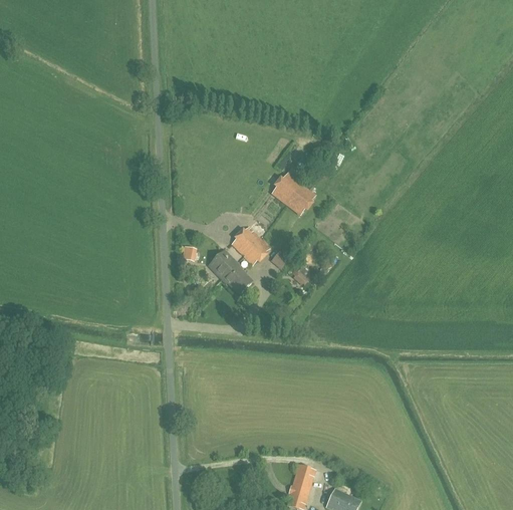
[(271,192),(286,204),(299,214),(304,208),(306,210),(313,202),(311,200),(315,194),(301,183),(287,172),(282,178),(280,176),(273,184),(275,186),(271,192)]
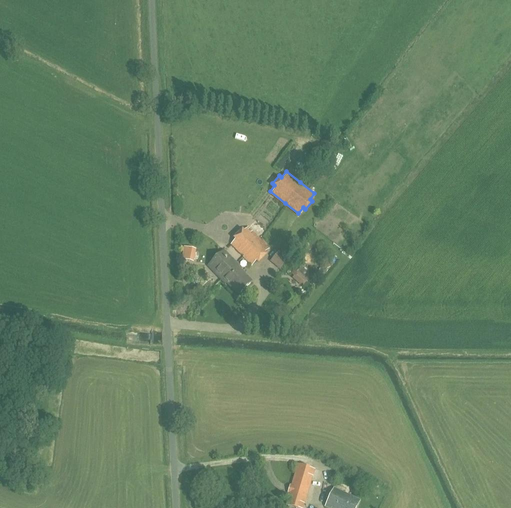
[(269,244),(260,236),(247,223),(229,242),(241,254),(250,263),(269,244)]
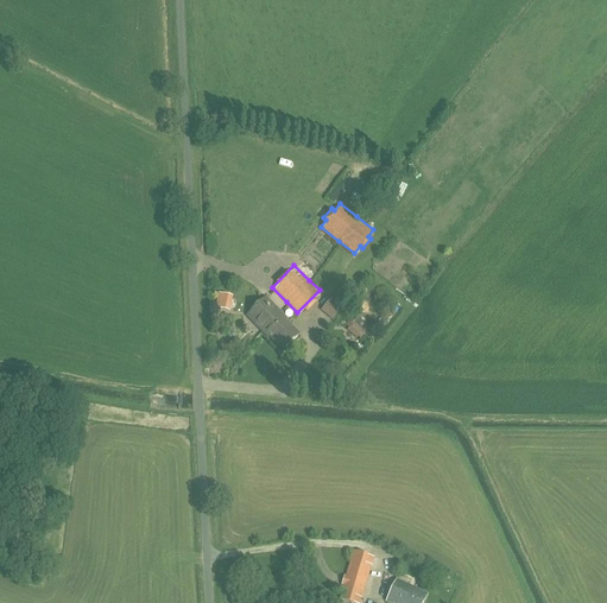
[(332,317),(343,302),(332,292),(320,306),(332,317)]
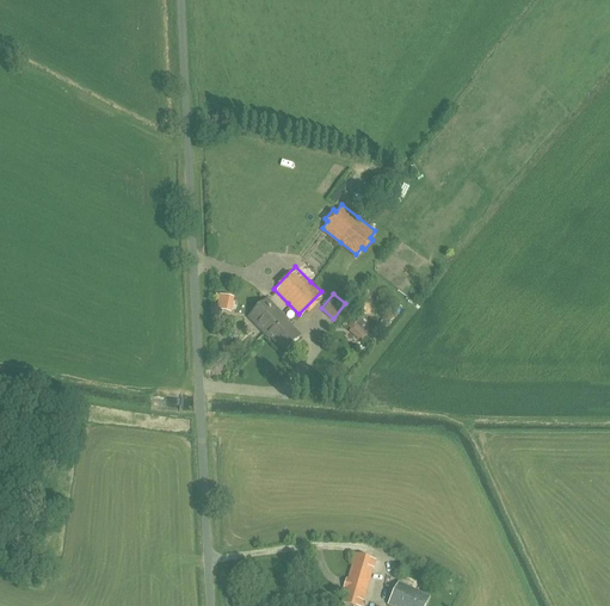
[(283,347),(300,332),(285,317),(287,316),(267,295),(247,314),(267,335),(270,334),(283,347)]
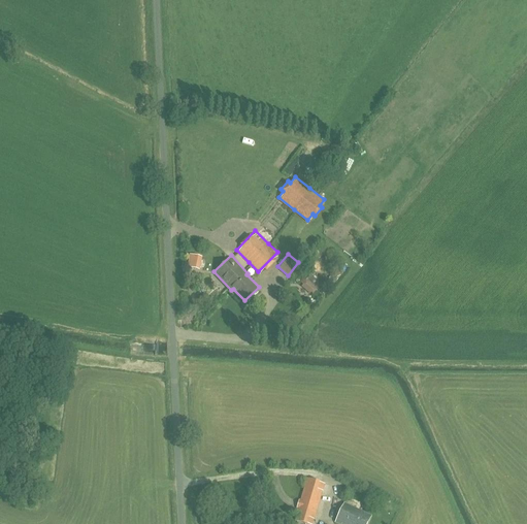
[(310,289),(316,283),(309,277),(311,274),(305,269),(299,279),(310,289)]
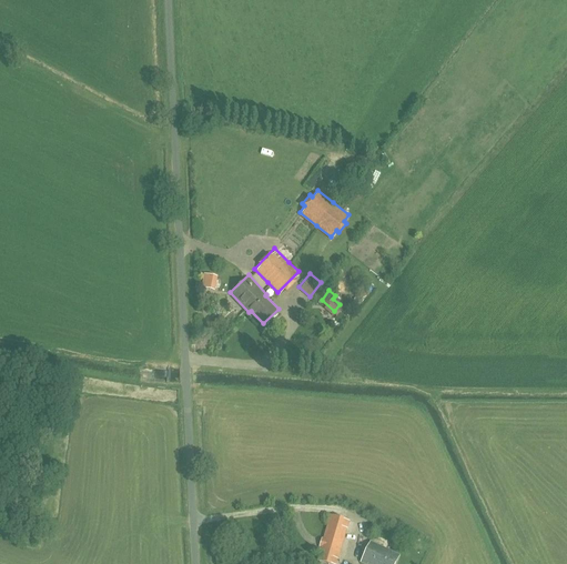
[(334,563),(348,517),(330,511),(316,557),(334,563)]
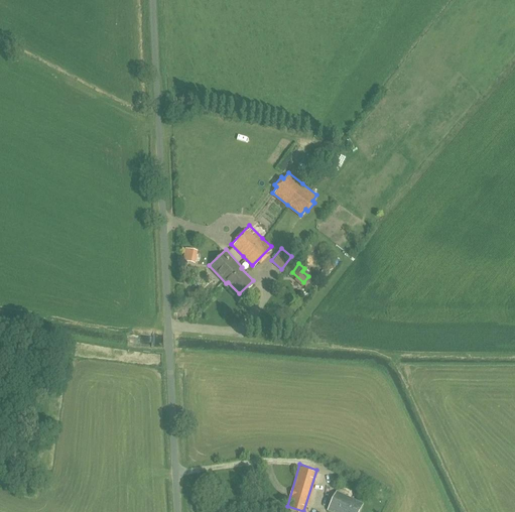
[(337,511),(356,511),(361,501),(336,490),(328,507),(337,511)]
